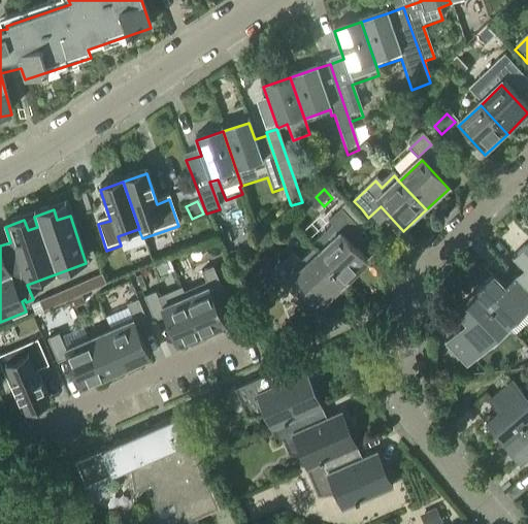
[(329,225),(332,228),(310,249),(345,286),(368,265),(356,253),(368,240),(342,213),(329,225)]
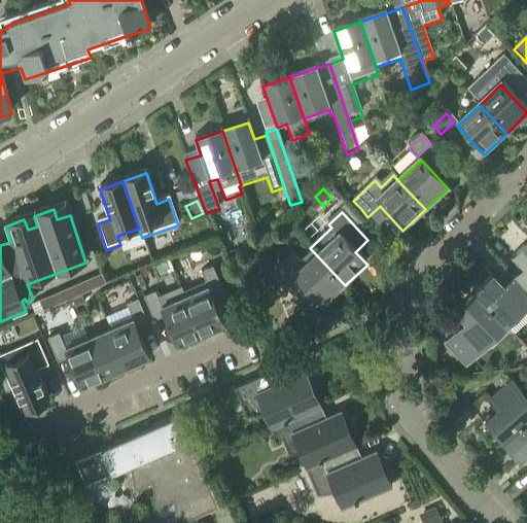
[(524,270),(514,280),(526,293),(526,245),(513,258),(524,270)]
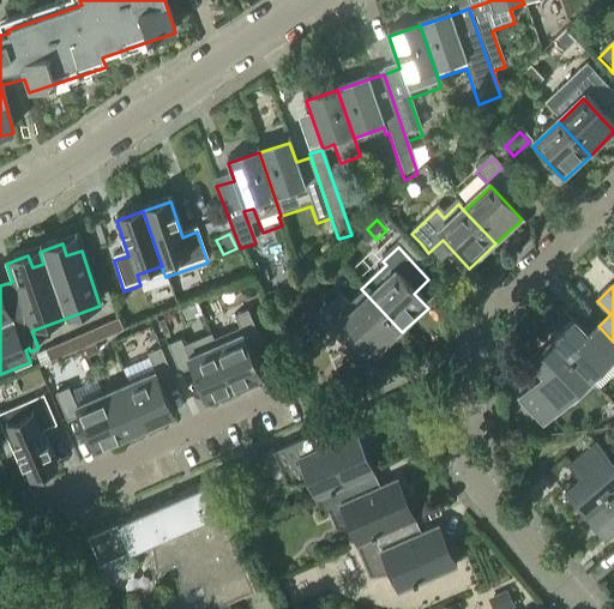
[(375,357),(402,332),(361,289),(359,291),(362,295),(350,308),(342,300),(332,308),(317,323),(347,355),(361,342),(375,357)]
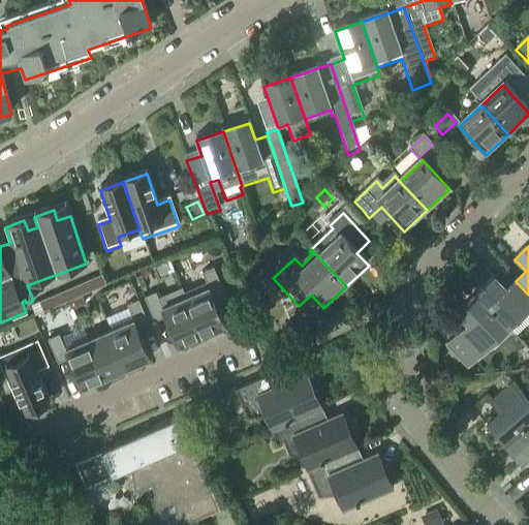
[(182,291),(203,340),(216,335),(216,334),(225,329),(213,300),(224,296),(214,272),(203,276),(208,286),(185,297),(183,291),(182,291)]
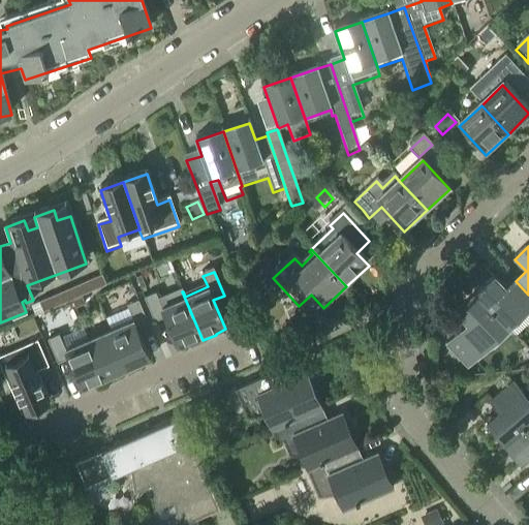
[(106,288),(102,278),(38,305),(43,315),(71,304),(82,300),(106,288)]
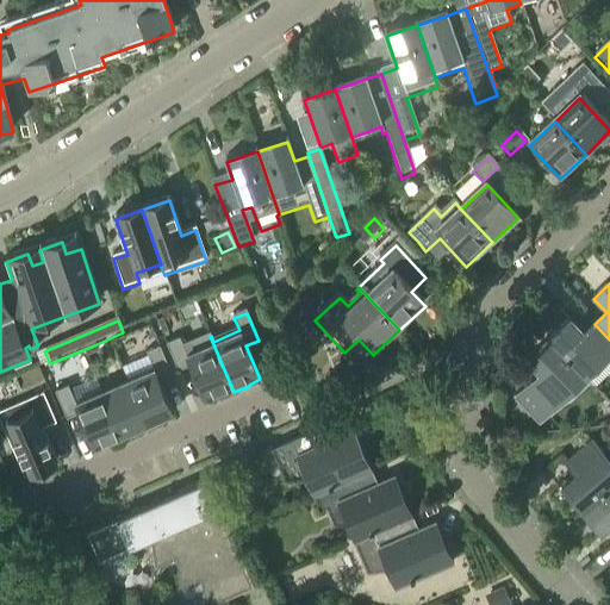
[(570,322),(548,342),(586,382),(609,359),(609,340),(595,324),(583,335),(570,322)]
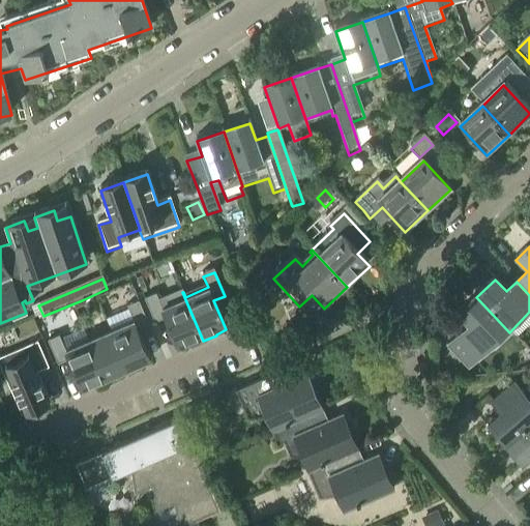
[(189,347),(203,341),(182,292),(159,302),(156,296),(145,301),(155,325),(167,321),(179,350),(189,346),(189,347)]
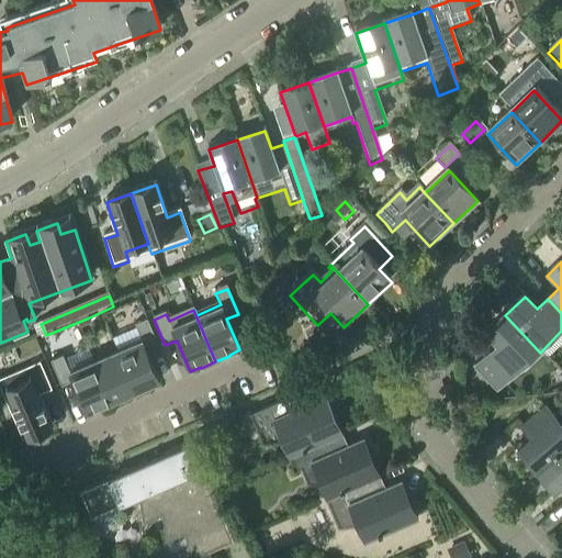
[(540,353),(505,315),(485,334),(501,350),(490,360),(487,357),(475,368),(498,392),(509,382),(540,353)]
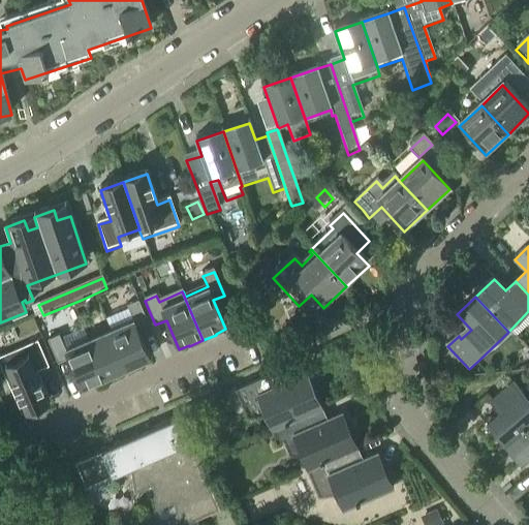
[(85,307),(82,300),(71,304),(74,311),(85,307)]
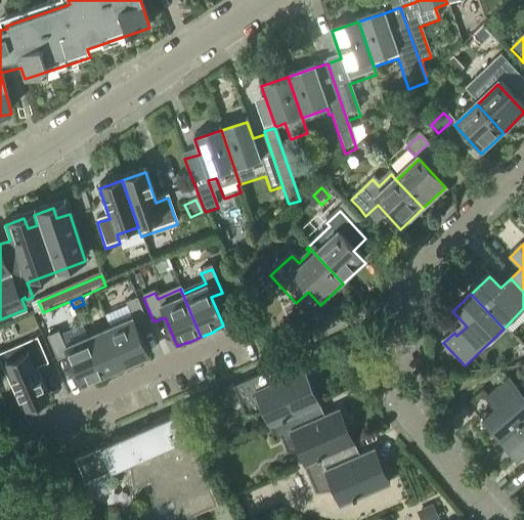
[(132,320),(110,330),(126,367),(127,369),(139,363),(139,362),(149,358),(136,330),(147,325),(137,301),(126,305),(132,320)]
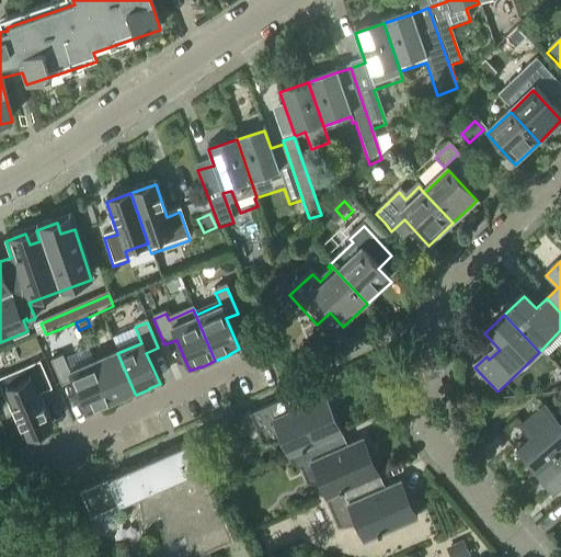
[(117,353),(93,364),(112,406),(125,399),(135,394),(117,353)]
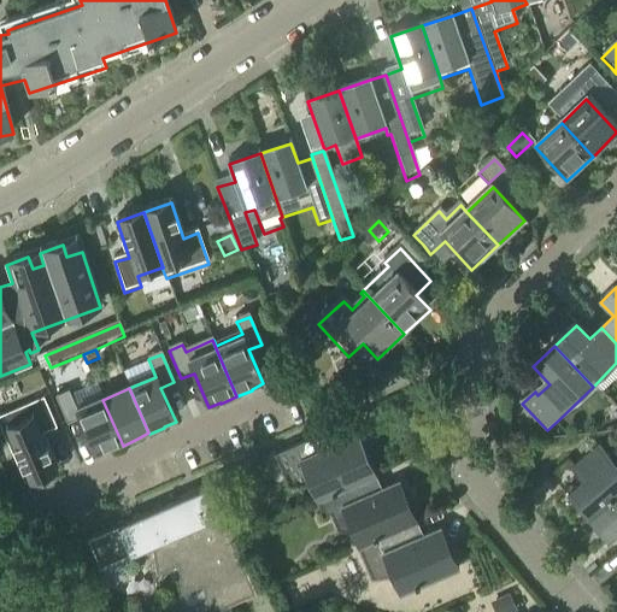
[(123,446),(103,400),(76,411),(69,394),(56,400),(68,428),(81,422),(95,457),(107,451),(107,452),(123,446)]
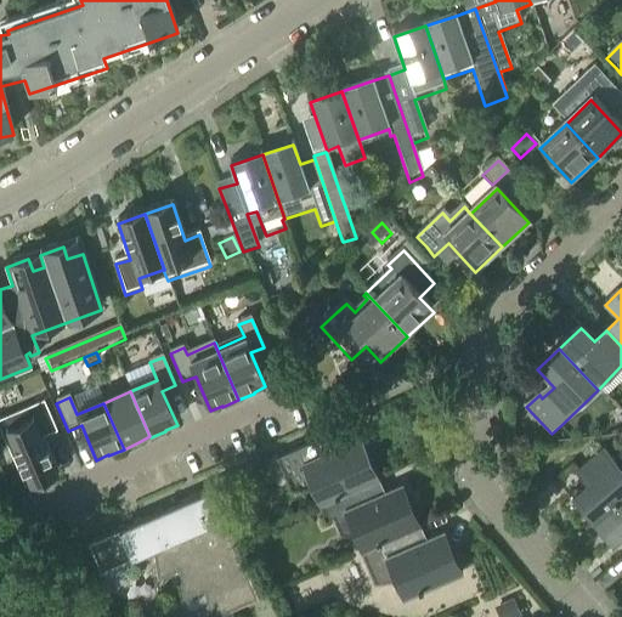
[(57,435),(44,405),(1,423),(13,452),(10,453),(20,476),(23,474),(29,487),(57,475),(43,441),(57,435)]
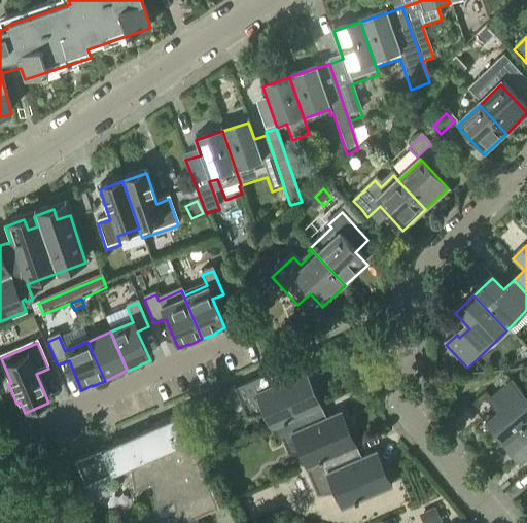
[(283,371),(236,391),(242,405),(256,398),(271,430),(322,408),(307,375),(289,383),(283,371)]
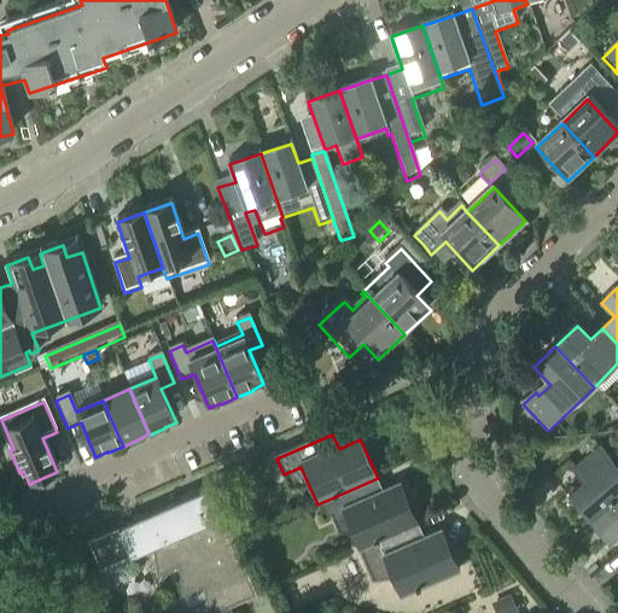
[(570,497),(589,520),(617,496),(617,466),(602,448),(573,472),(584,484),(570,497)]
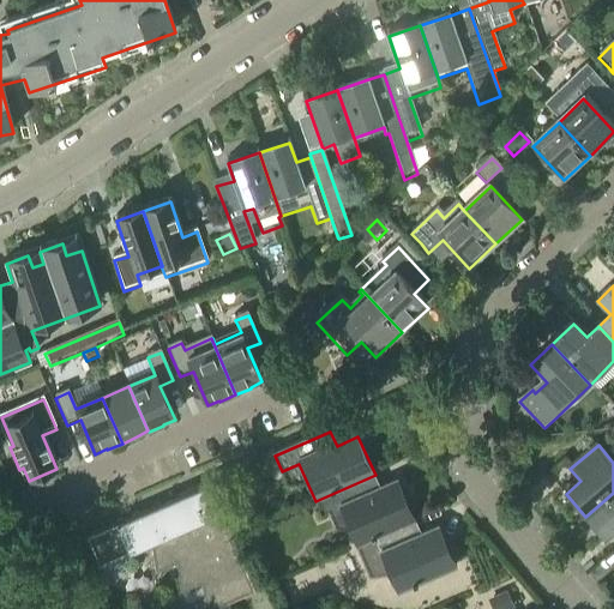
[(383,490),(375,475),(315,501),(323,518),(339,510),(357,547),(416,520),(399,482),(383,490)]
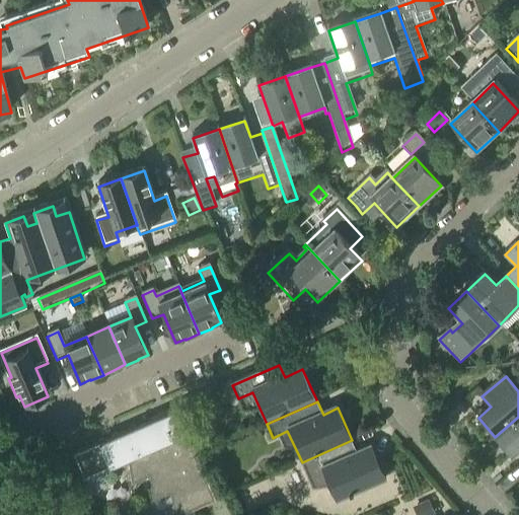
[(176,413),(163,419),(158,421),(138,430),(135,427),(126,435),(118,438),(115,440),(109,442),(104,444),(102,442),(93,449),(74,457),(84,482),(129,462),(132,487),(150,480),(153,504),(171,497),(173,514),(192,514),(216,504),(176,413)]
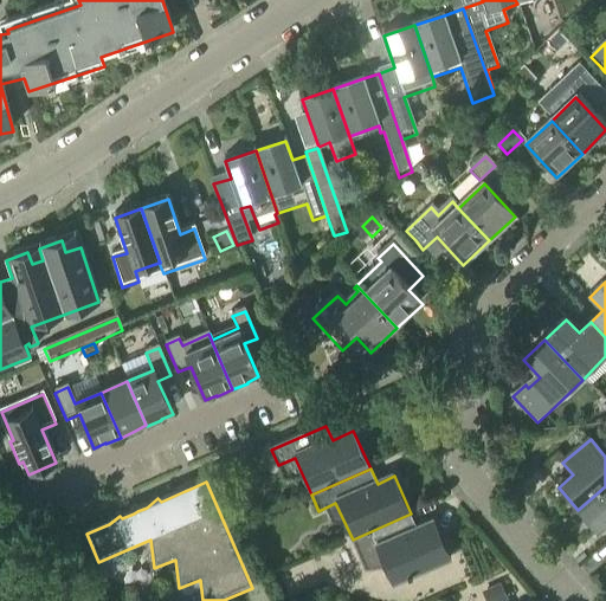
[(605,486),(578,510),(598,532),(605,524),(605,486)]
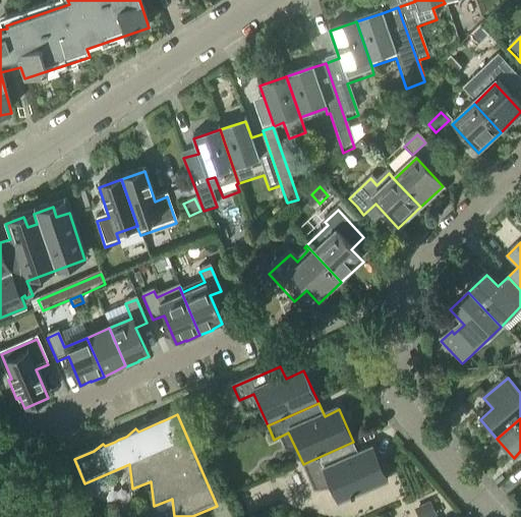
[(359,455),(353,442),(303,464),(302,465),(313,492),(332,490),(339,505),(389,481),(373,449),(359,455)]
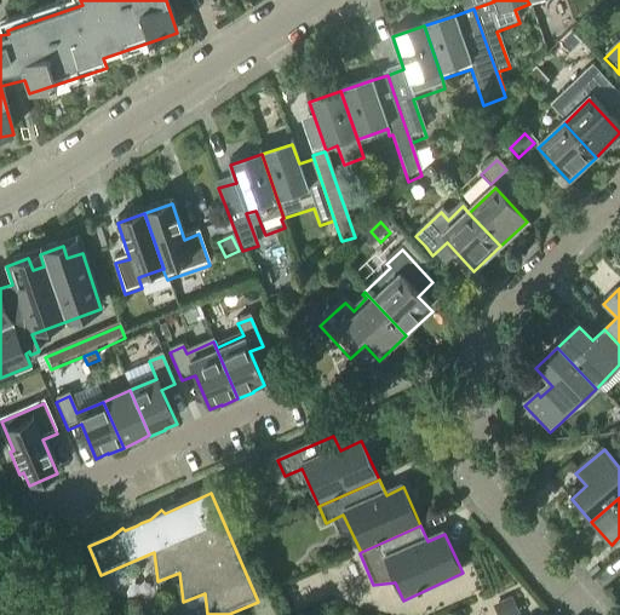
[(30,576),(27,570),(19,573),(22,580),(30,576)]
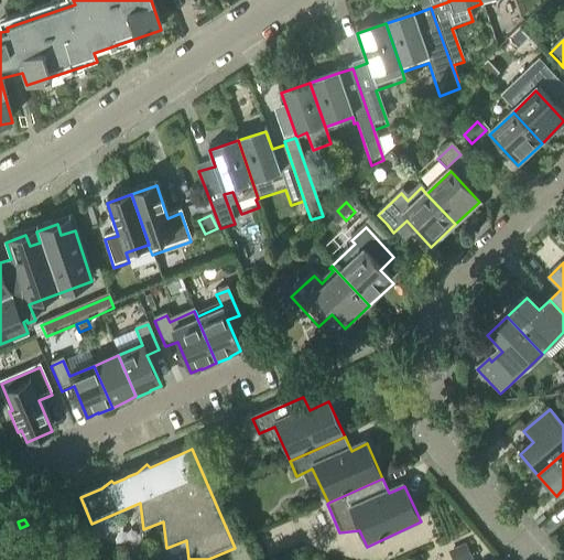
[(470,559),(465,548),(452,555),(454,559),(470,559)]
